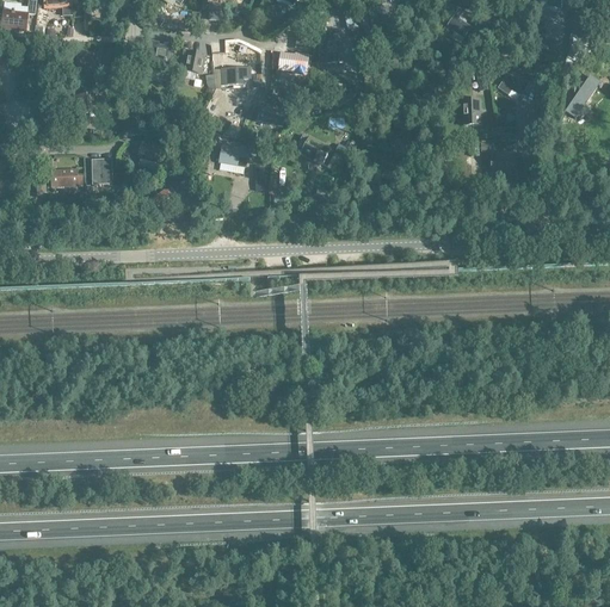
[(72,14),(71,6),(72,6),(71,0),(42,0),(43,7),(61,6),(62,14),(72,14)]
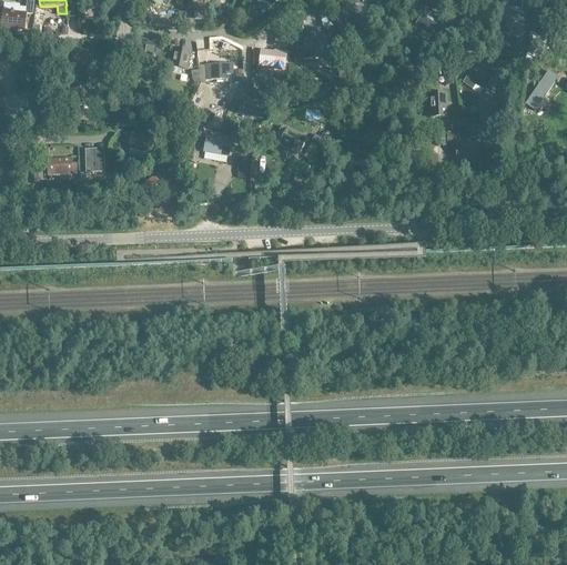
[(520,10),(522,0),(500,0),(499,6),(520,10)]
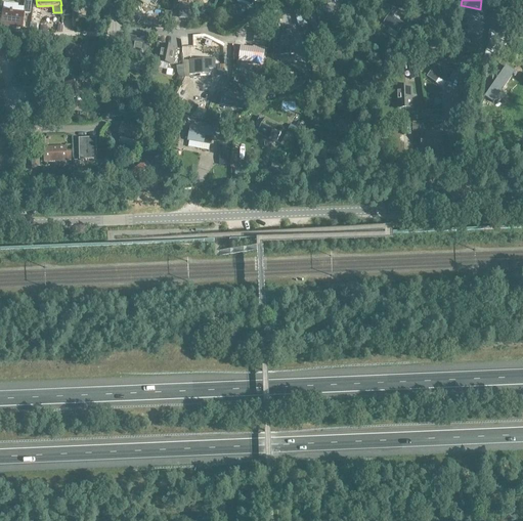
[(318,20),(336,17),(333,2),(315,6),(318,20)]
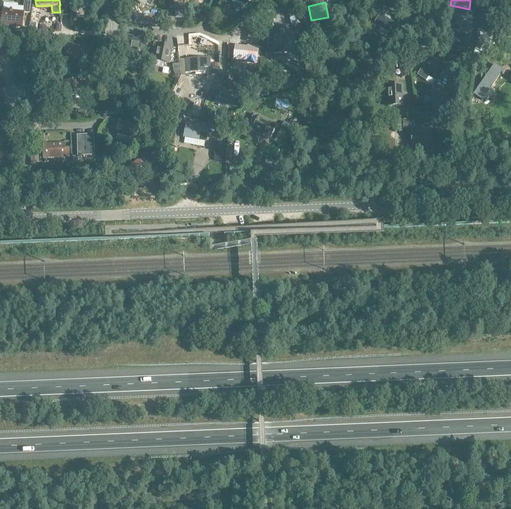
[(19,25),(21,11),(0,9),(0,23),(19,25)]
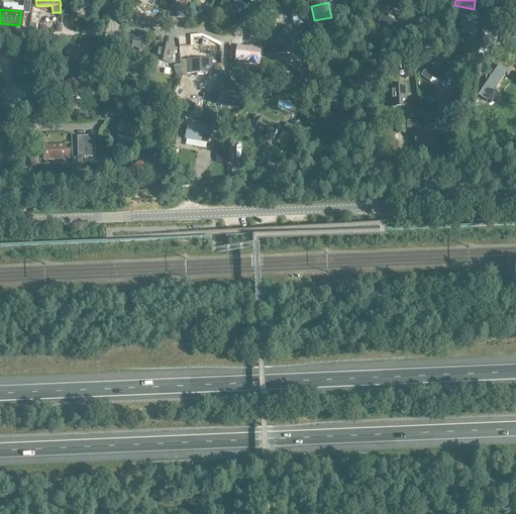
[(389,12),(385,9),(378,22),(391,31),(397,21),(387,15),(389,12)]
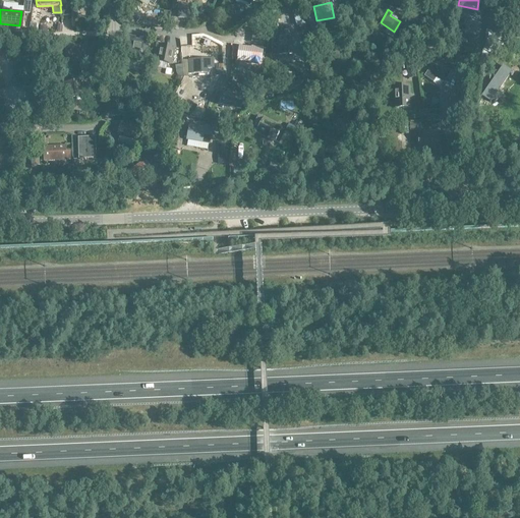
[(30,20),(29,31),(37,32),(38,21),(30,20)]
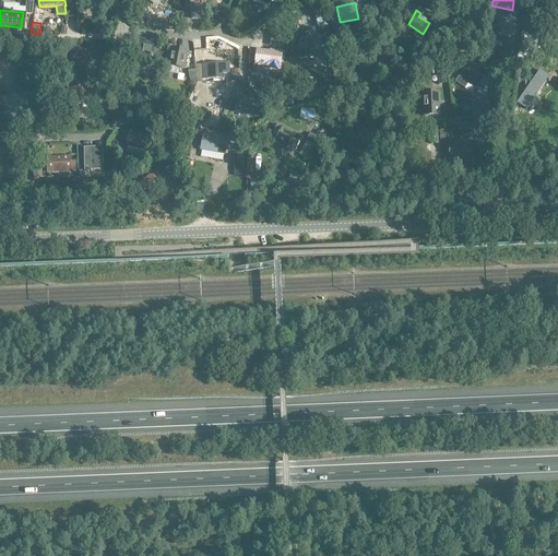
[(271,32),(270,40),(283,42),(284,33),(271,32)]
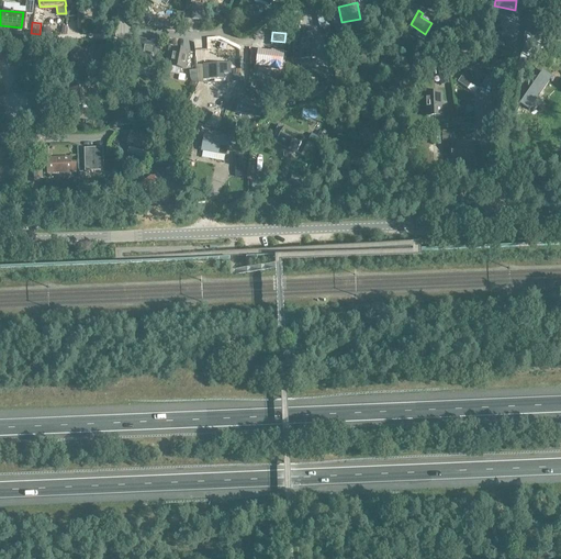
[(298,43),(292,43),(292,45),(292,56),(292,57),(315,56),(314,53),(313,33),(299,34),(299,43),(298,43)]
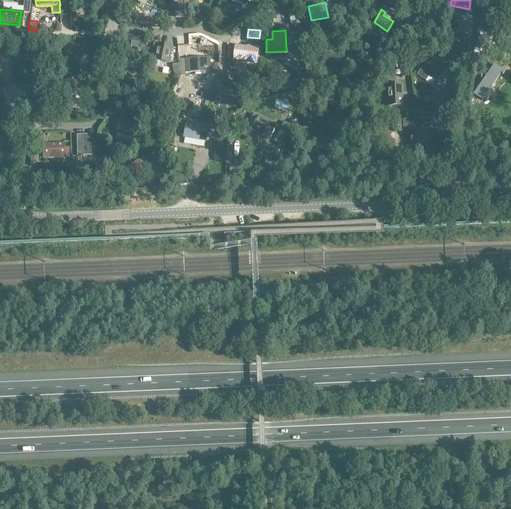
[(183,36),(175,38),(179,55),(187,52),(183,36)]
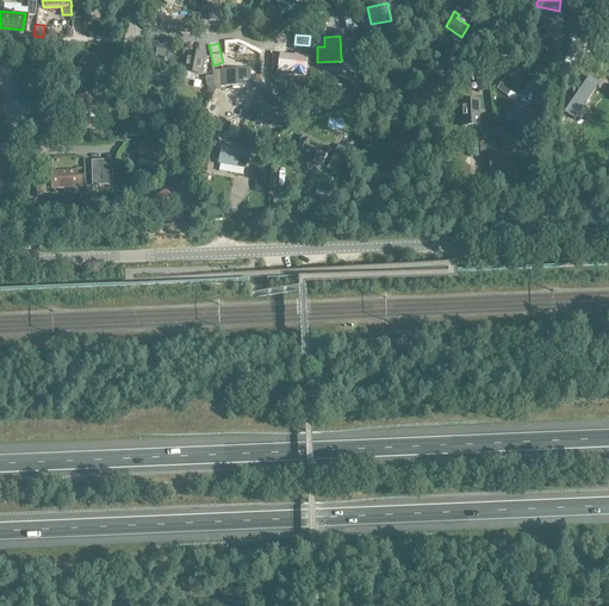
[(548,55),(547,44),(534,44),(534,56),(548,55)]
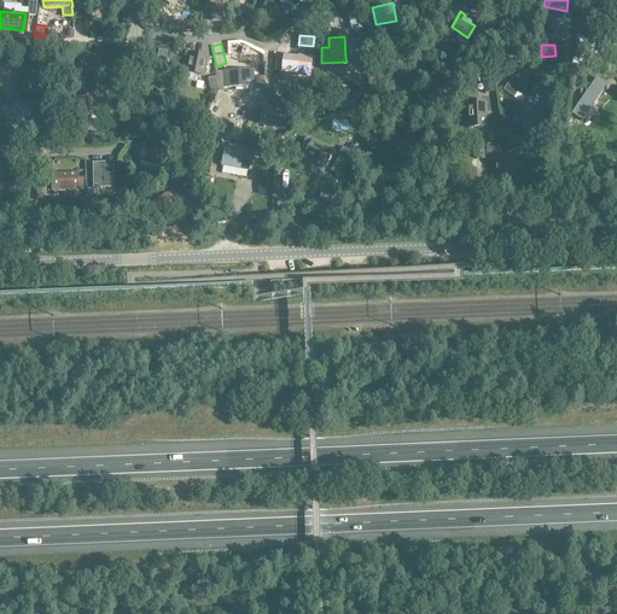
[(185,48),(180,70),(182,70),(185,71),(197,74),(203,74),(207,52),(190,50),(185,48)]
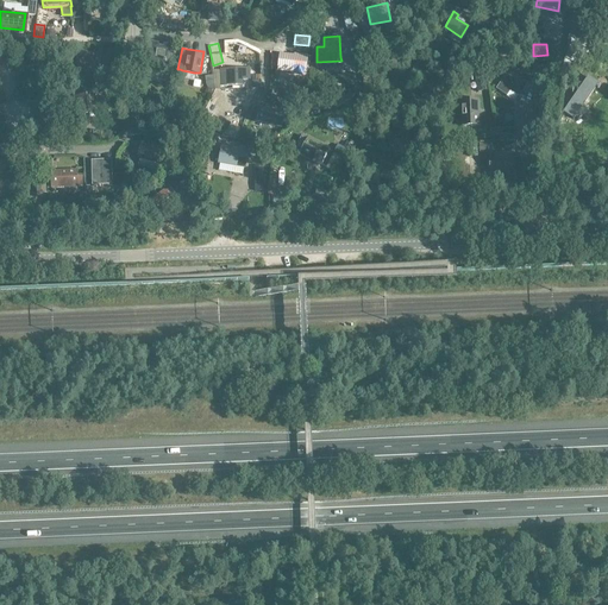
[(279,54),(277,68),(292,69),(292,71),(305,73),(307,54),(293,52),(293,55),(279,54)]
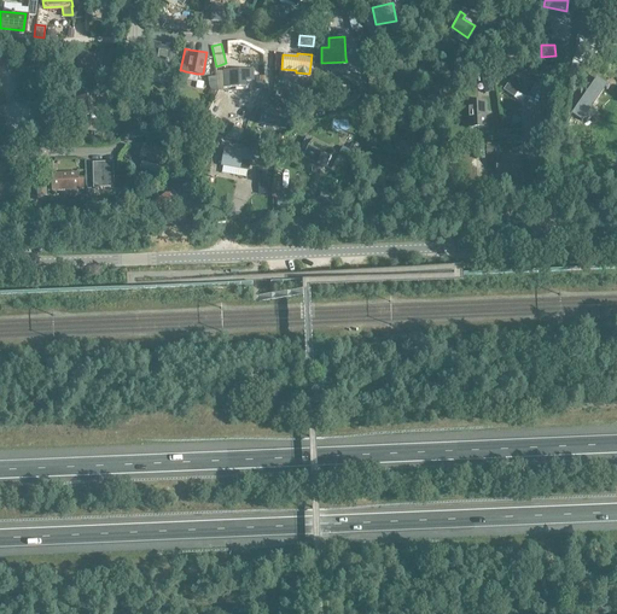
[(245,65),(225,66),(226,85),(245,83),(245,77),(254,77),(252,65),(245,65)]
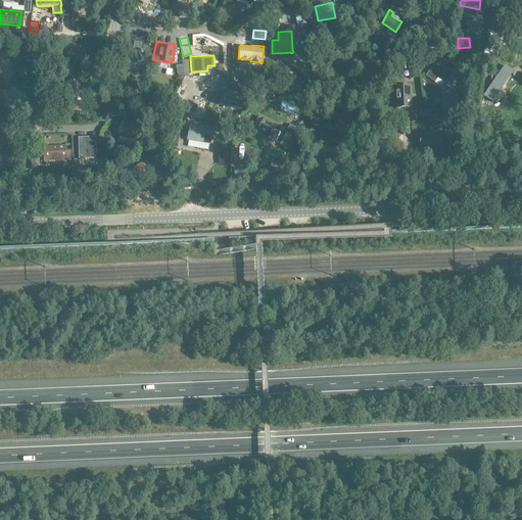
[(176,72),(183,71),(182,62),(175,63),(176,72)]
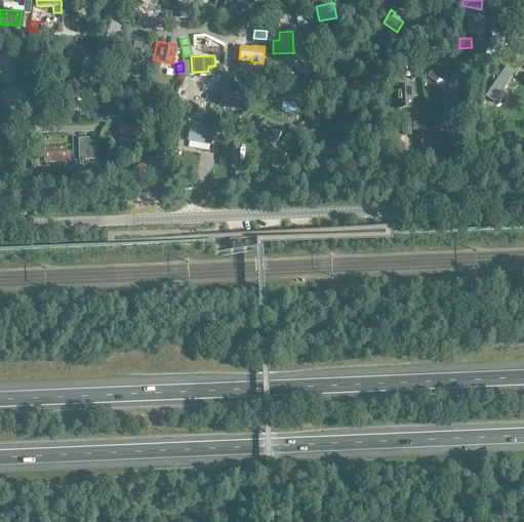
[(446,81),(453,70),(445,65),(445,66),(441,64),(438,68),(434,66),(428,74),(436,79),(438,76),(446,81)]
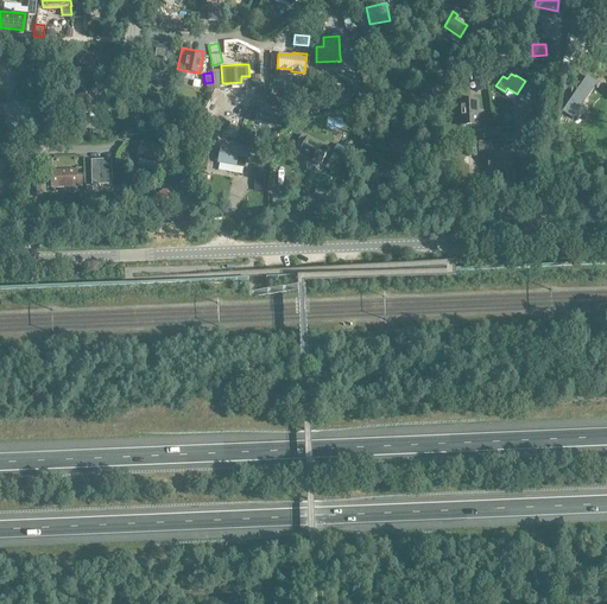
[(475,89),(485,88),(482,75),(473,76),(475,89)]
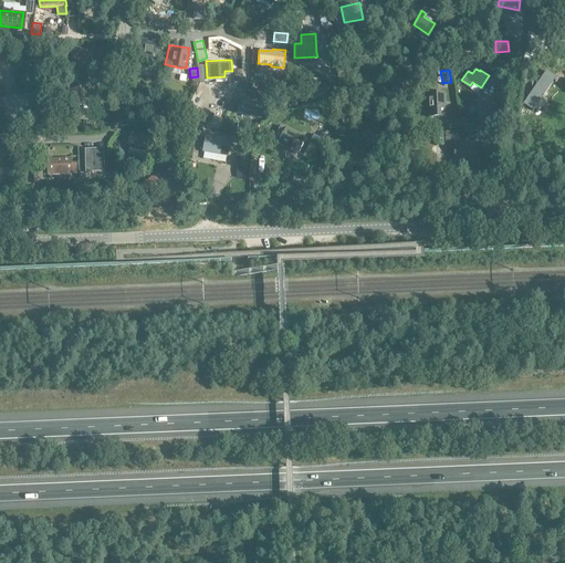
[(473,86),(470,92),(478,97),(481,92),(473,86)]
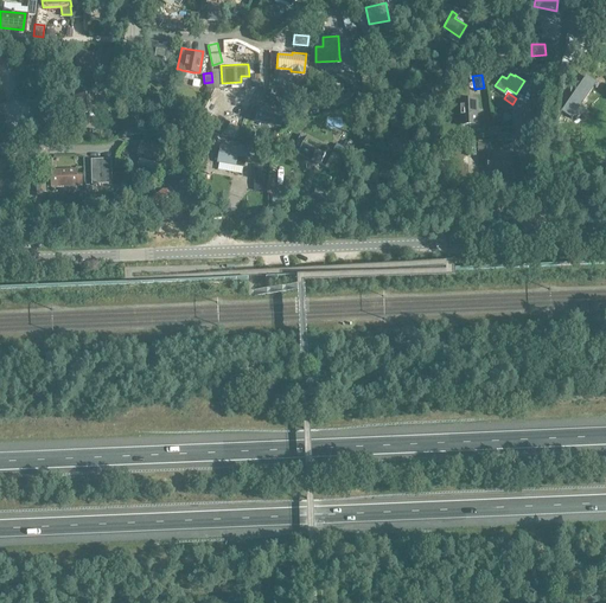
[(477,97),(457,98),(458,123),(478,122),(477,97)]
